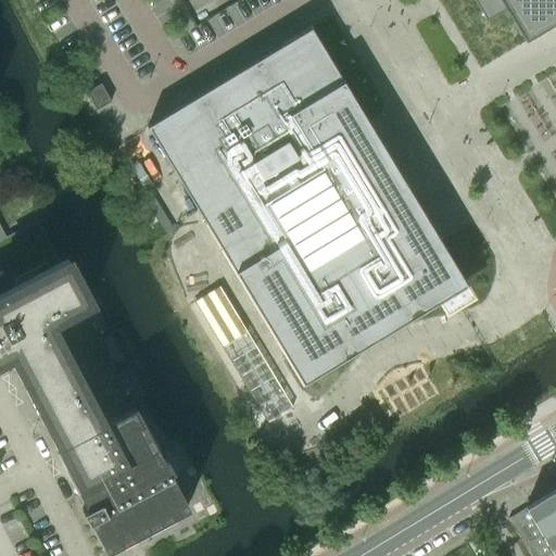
[(214,0),(191,14),(197,23),(218,10),(214,0)]
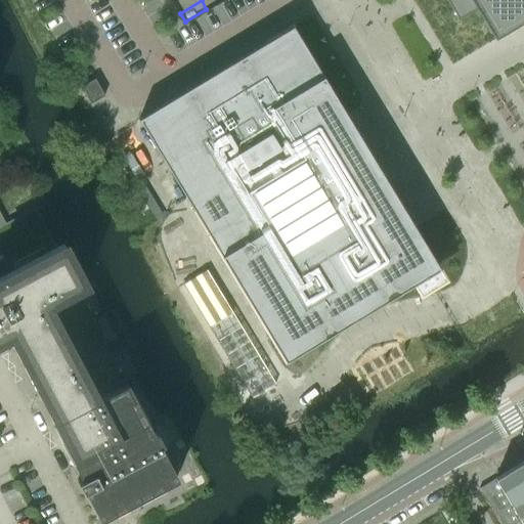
[(523,0),(446,0),(459,19),(476,9),(495,40),(523,23),(523,0)]
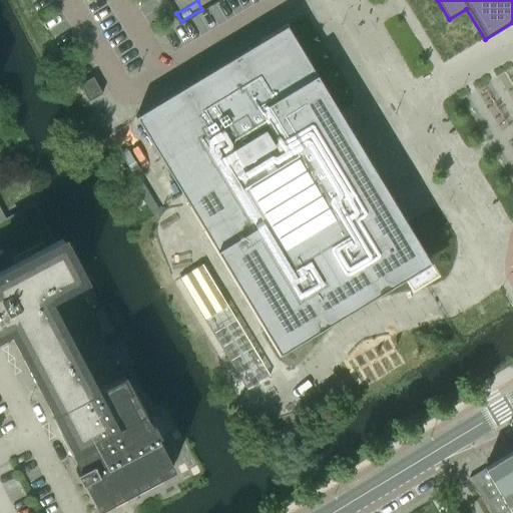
[(375,172),(343,119),(339,113),(287,26),(286,26),(263,40),(261,39),(260,40),(261,41),(135,116),(136,118),(181,192),(188,204),(187,205),(187,206),(189,205),(202,227),(244,298),(279,354),(339,318),(344,315),(352,310),(356,307),(365,302),(370,299),(416,271),(429,263),(407,225),(406,223),(376,175),(378,174),(377,173),(375,172)]
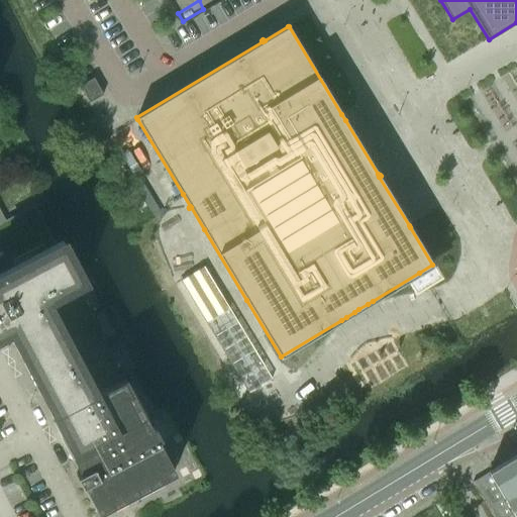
[(80,86),(89,102),(90,102),(103,94),(94,78),(82,85),(80,86)]
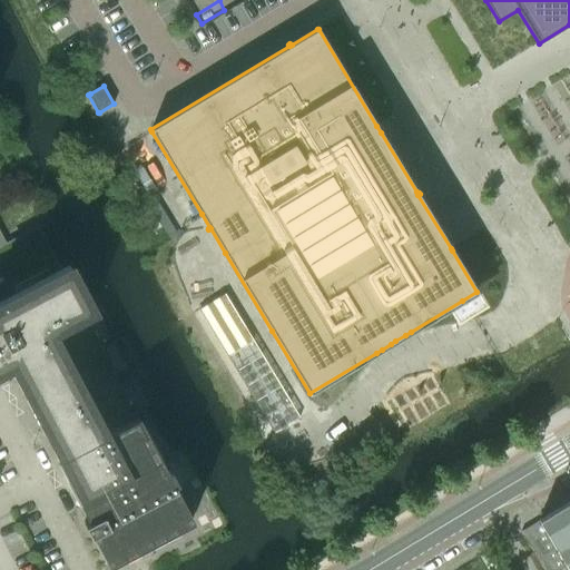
[(51,438),(61,457),(134,419),(125,402),(129,400),(84,314),(92,310),(70,267),(61,272),(38,226),(3,244),(0,245),(0,366),(8,362),(6,356),(11,354),(19,369),(16,370),(35,406),(38,405),(46,421),(55,436),(51,438)]
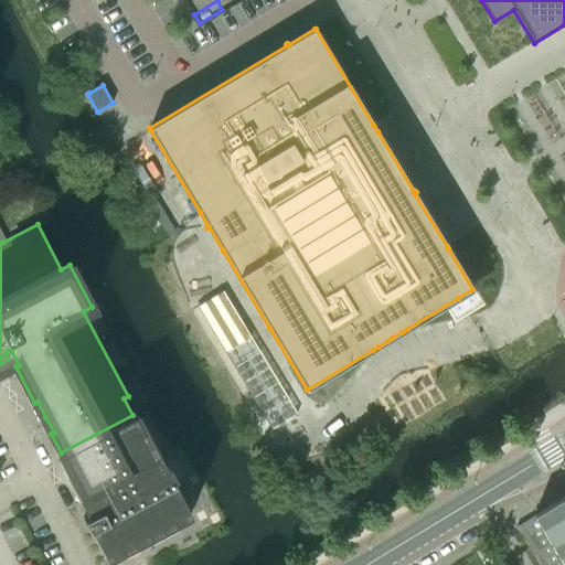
[(210,299),(208,300),(196,307),(245,386),(256,405),(272,429),(297,414),(265,360),(223,291),(210,299)]
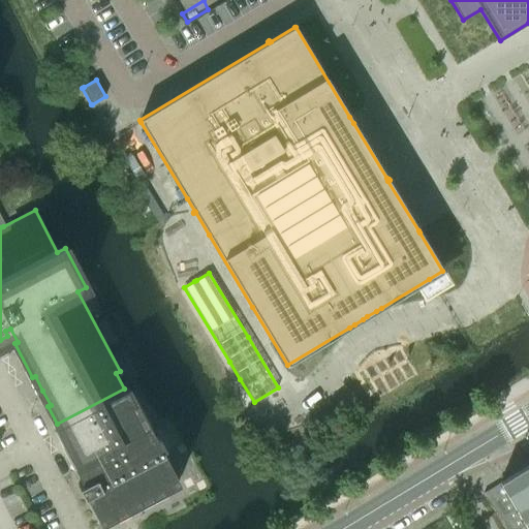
[(127,386),(124,389),(57,424),(53,427),(83,483),(78,485),(83,496),(85,495),(100,523),(178,483),(160,449),(163,447),(157,436),(154,438),(127,386)]
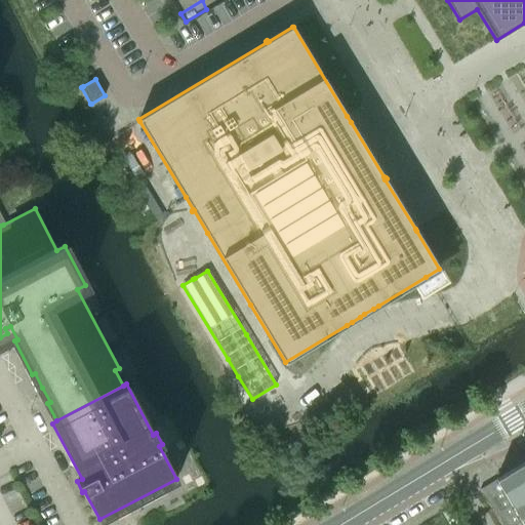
[(524,524),(524,461),(480,489),(500,524),(524,524)]
